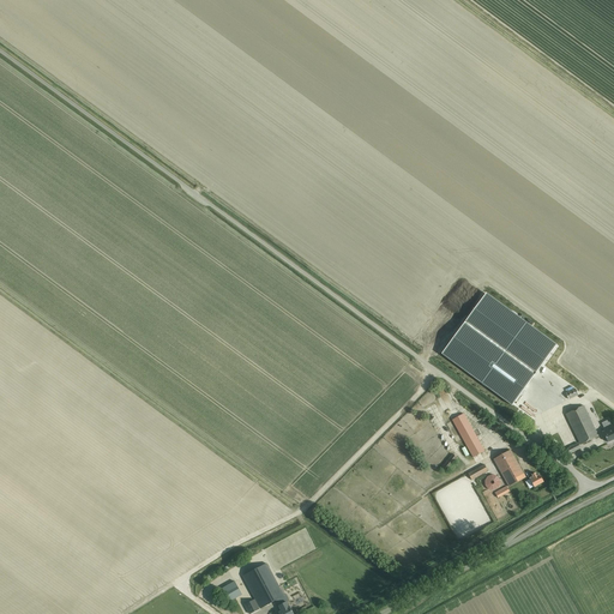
[(486,295),(441,355),(512,407),(555,345),(531,327),(518,318),(486,295)]
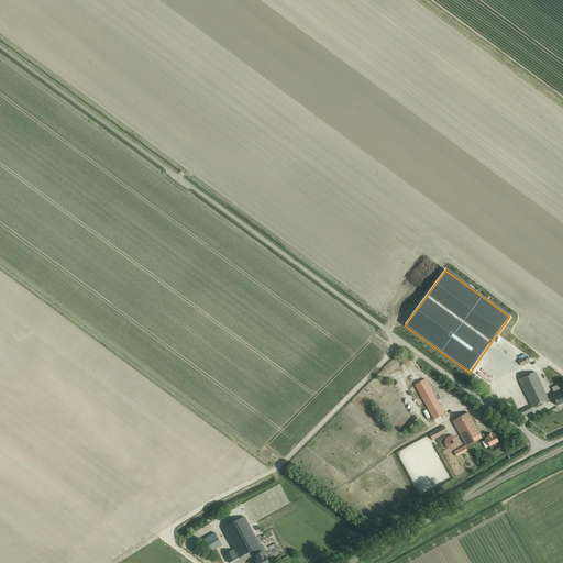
[(519,361),(521,366),(530,362),(528,356),(519,361)]
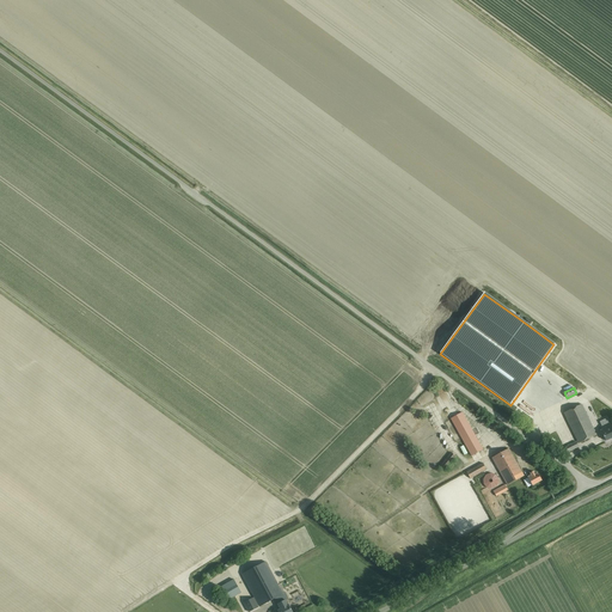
[(579,444),(597,435),(581,404),(564,412),(579,444)]
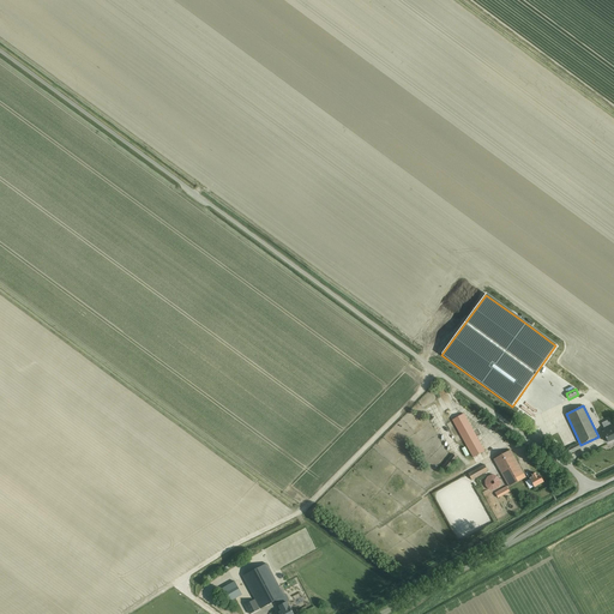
[(473,457),(485,451),(464,414),(452,420),(473,457)]
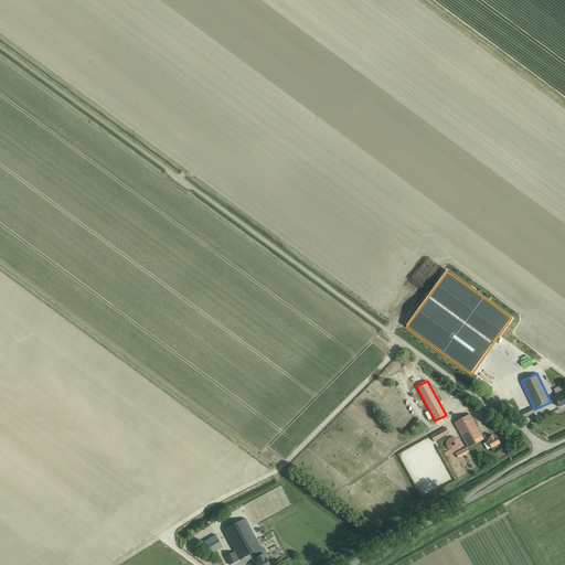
[(560,407),(564,404),(564,391),(564,388),(554,394),(556,397),(554,398),(555,403),(557,402),(560,407)]
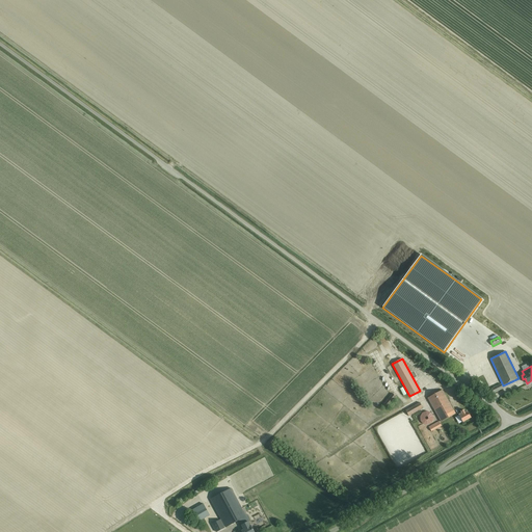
[(501,384),(490,389),(493,394),(503,389),(501,384)]
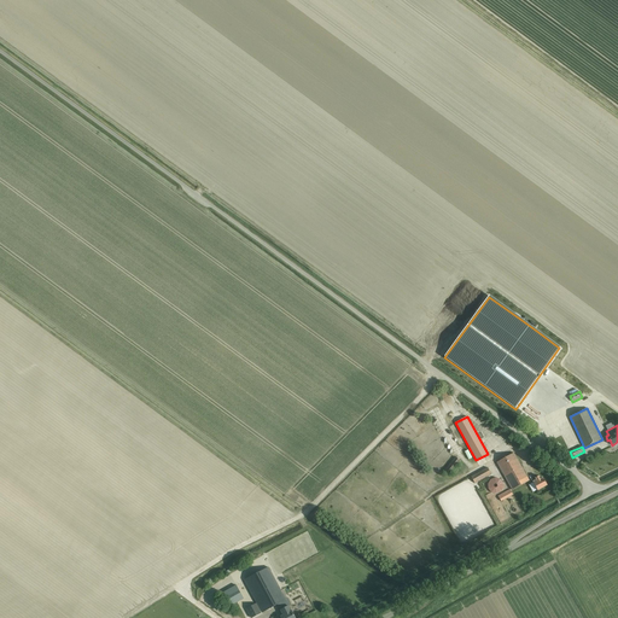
[(513,490),(530,481),(514,453),(497,462),(513,490)]
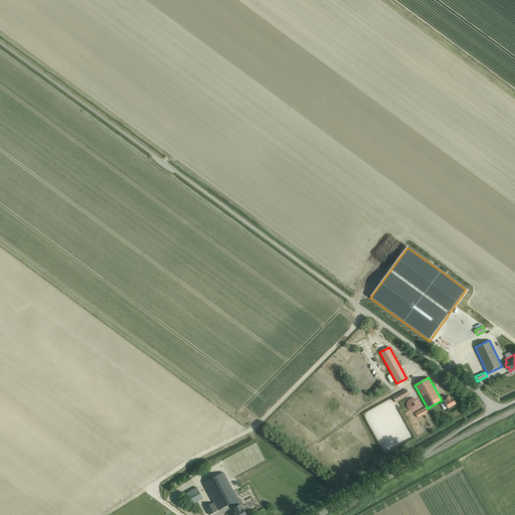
[(369,393),(374,397),(383,384),(379,381),(369,393)]
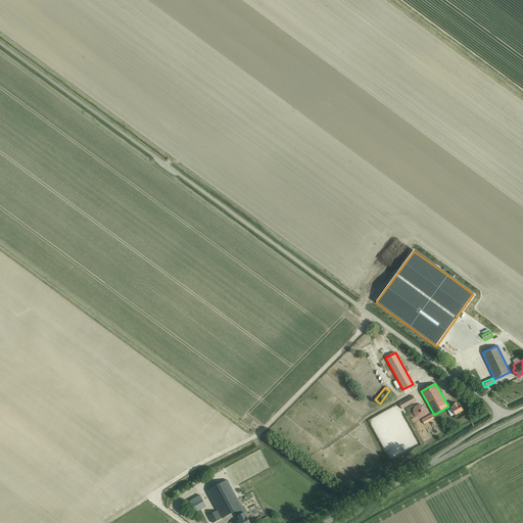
[(401,409),(412,403),(416,401),(413,395),(398,403),(401,409)]
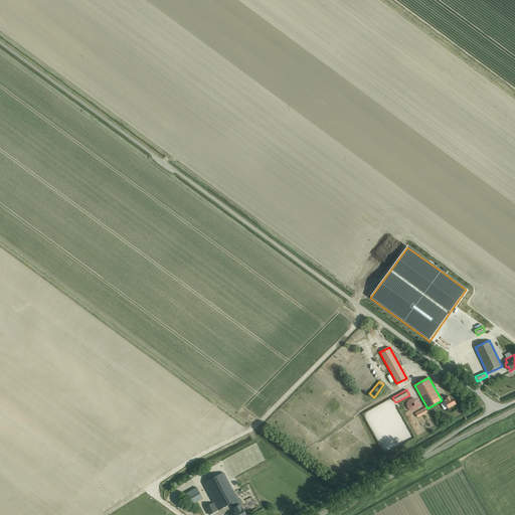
[(448,409),(456,404),(452,398),(450,400),(448,397),(446,399),(447,400),(444,402),(448,409)]
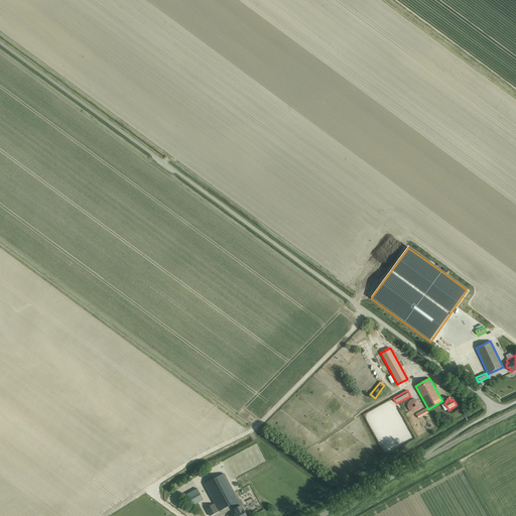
[(425,409),(416,414),(418,418),(428,413),(425,409)]
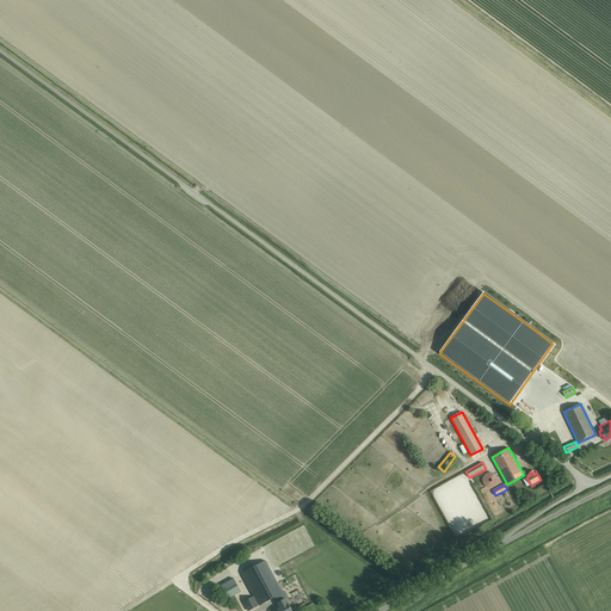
[(283,593),(265,561),(242,574),(259,606),(283,593)]
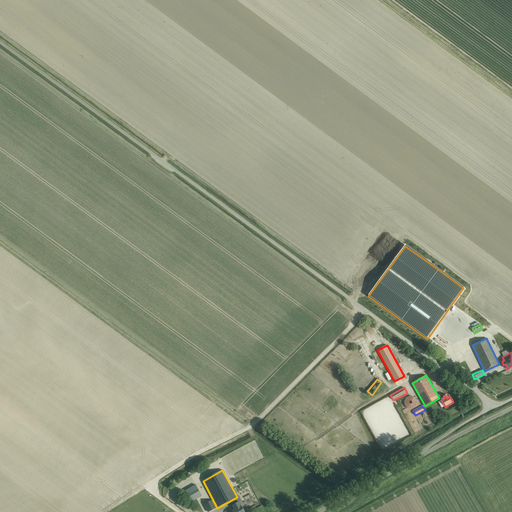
[(185,491),(191,502),(202,496),(196,485),(185,491)]
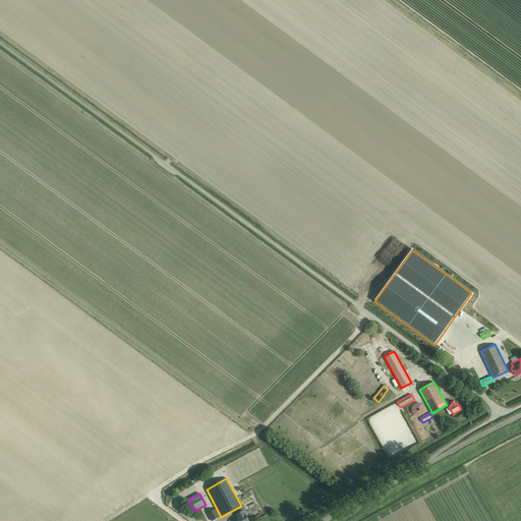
[(216,509),(208,513),(212,520),(220,517),(216,509)]
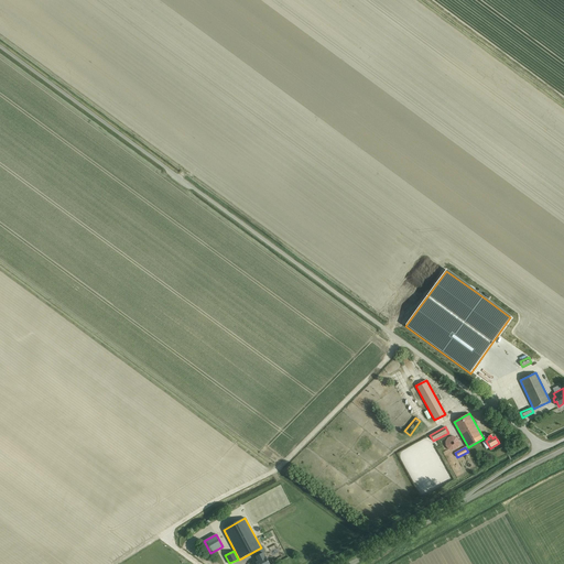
[(258,562),(256,563),(269,563),(266,557),(263,553),(256,556),(258,562)]
